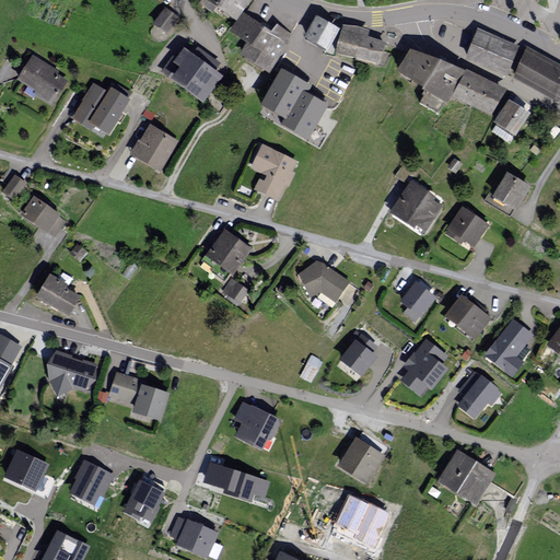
[(205,0),(237,21),(243,13),(251,0),(205,0)]
